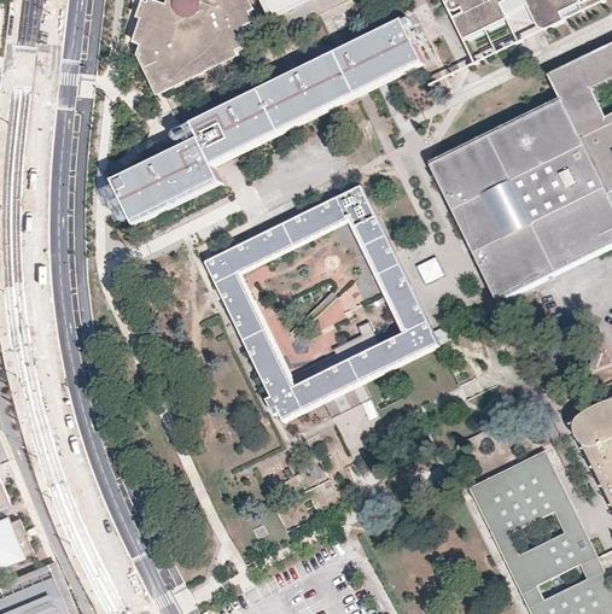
[(249,18),(248,16),(239,0),(152,0),(151,5),(146,4),(133,44),(140,46),(138,54),(155,88),(237,53),(235,48),(242,45),(237,34),(238,33),(239,30),(240,28),(239,25),(250,21),(249,18)]
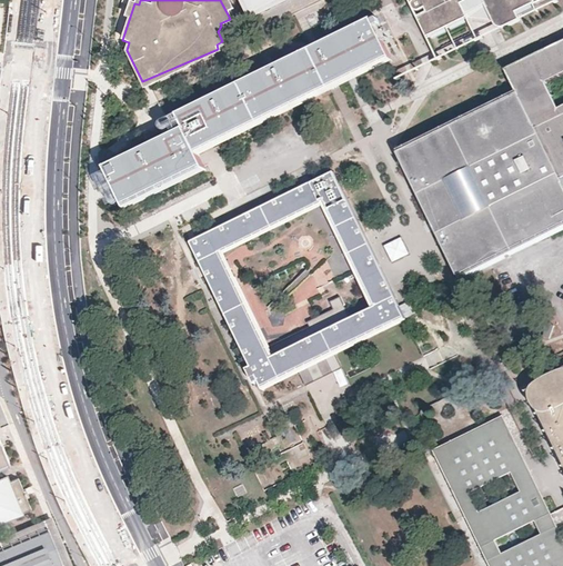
[(240,0),(250,20),(254,18),(260,15),(290,0),(240,0)]
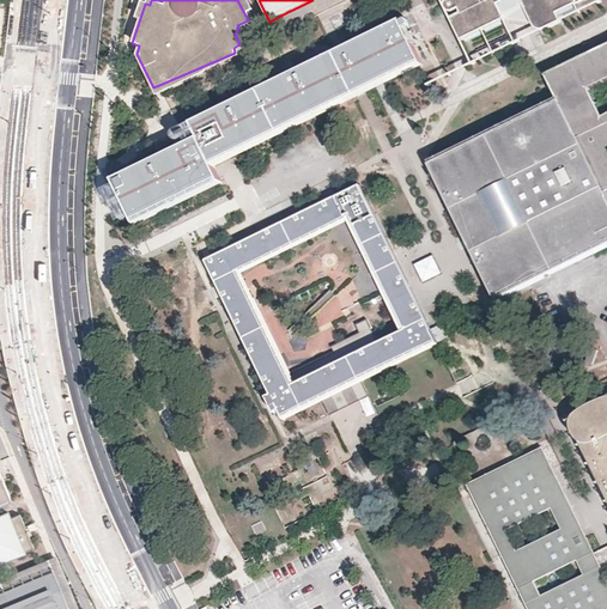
[(313,0),(280,16),(274,19),(279,29),(338,0),(313,0)]
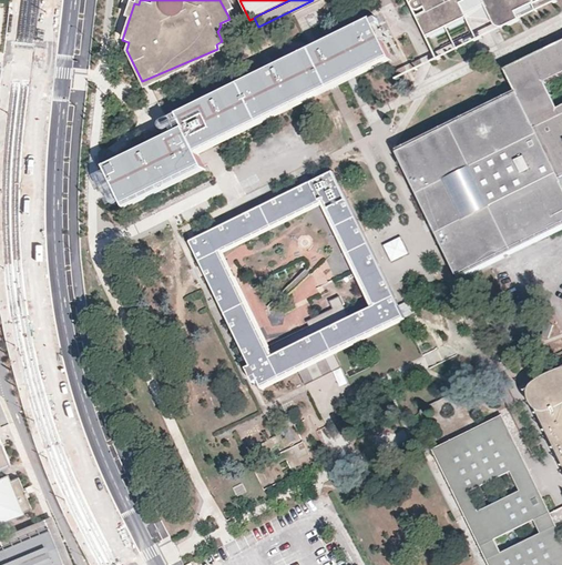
[(480,17),(487,18),(490,24),(491,24),(493,27),(494,27),(515,16),(511,8),(525,0),(406,0),(406,2),(406,4),(408,6),(410,7),(412,6),(419,3),(421,8),(419,10),(414,12),(412,10),(409,11),(422,34),(463,14),(471,16),(480,17)]
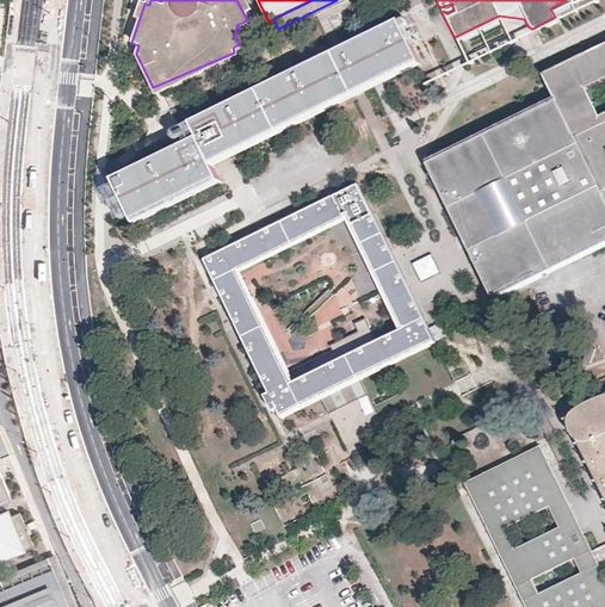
[(197,132),(213,161),(346,95),(417,61),(405,37),(397,24),(395,19),(394,17),(350,38),(333,47),(329,48),(286,69),(190,117),(197,132)]
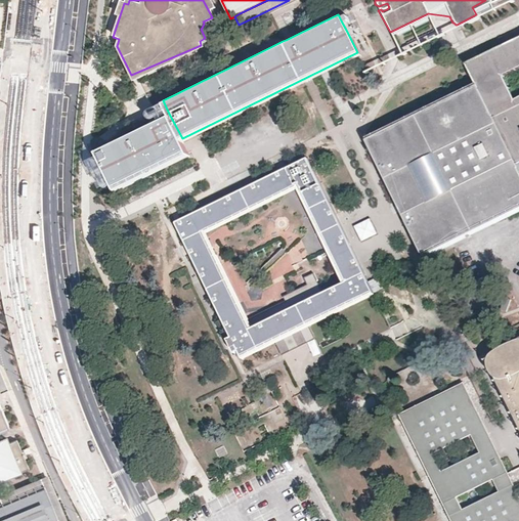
[(462,61),(472,83),(458,91),(372,133),(369,134),(366,135),(364,136),(361,138),(397,209),(398,211),(399,212),(401,215),(419,251),(450,235),(518,201),(518,33),(474,54),(464,59),(462,61)]
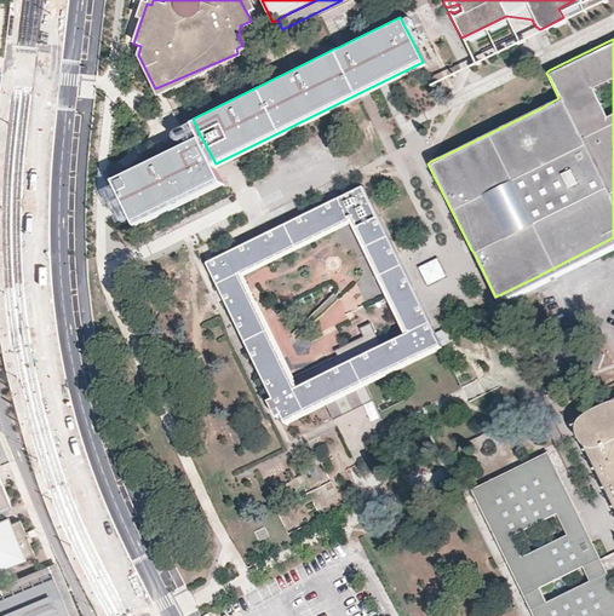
[(141,220),(223,179),(222,177),(218,168),(216,163),(200,134),(181,144),(112,179),(133,224),(141,220)]
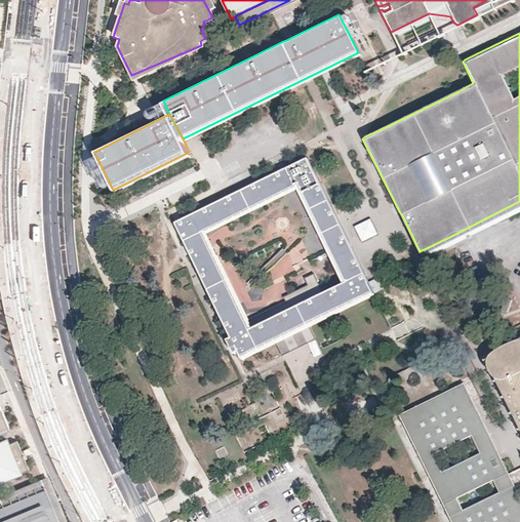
[(276,169),(180,216),(176,218),(170,222),(181,242),(197,274),(233,349),(237,357),(271,342),(277,352),(278,355),(287,350),(294,347),(301,344),(311,338),(304,324),(308,323),(373,290),(362,268),(347,236),(306,155),(286,164),(281,167),(276,169)]
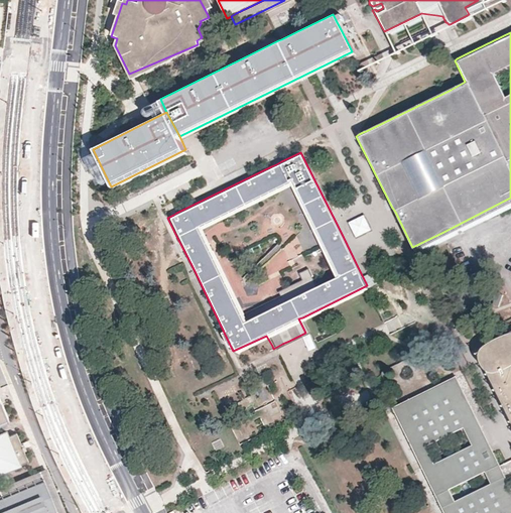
[(369,229),(361,214),(346,221),(354,236),(369,229)]
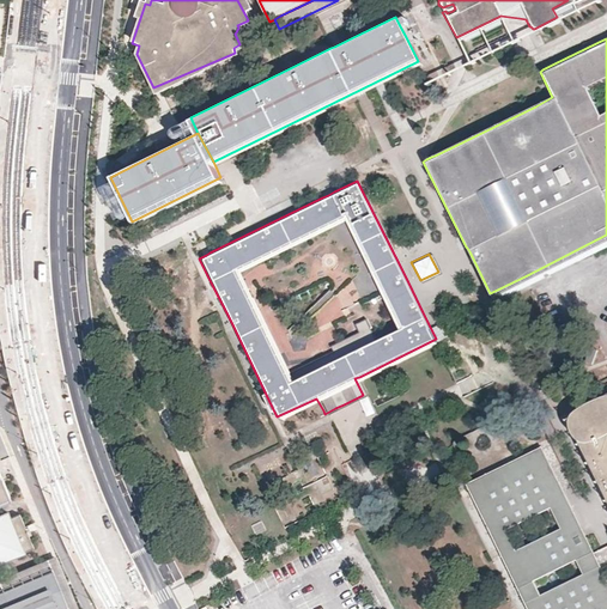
[(592,347),(584,345),(580,359),(587,361),(592,347)]
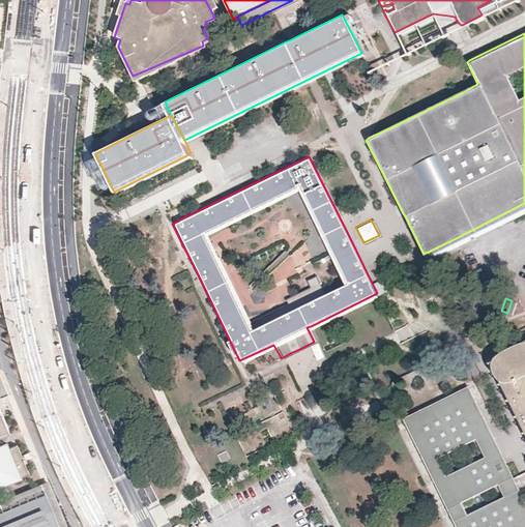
[(524,340),(520,342),(514,344),(507,347),(501,351),(495,355),(493,357),(492,360),(491,362),(491,366),(492,371),(493,373),(495,377),(499,380),(505,392),(514,409),(522,427),(524,432),(524,340)]
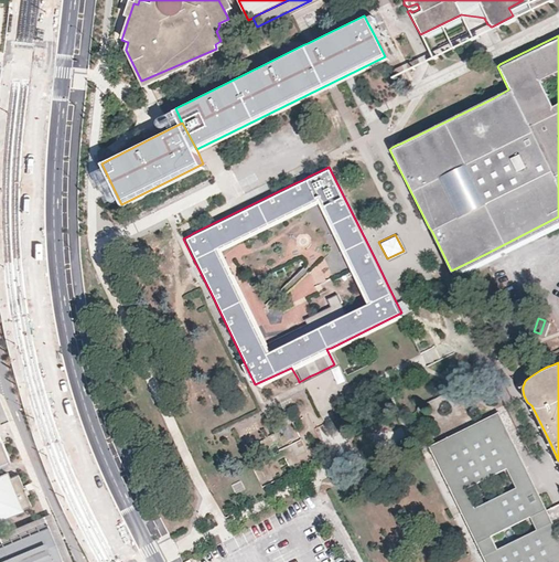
[(426,441),(439,468),(452,494),(462,516),(472,534),(475,533),(476,532),(537,504),(541,502),(537,494),(503,423),(494,405),(447,428),(425,439),(426,441)]
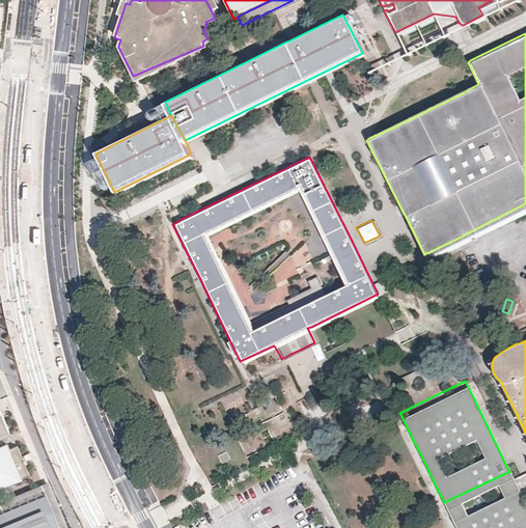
[(0,424),(8,422),(0,401),(0,424)]
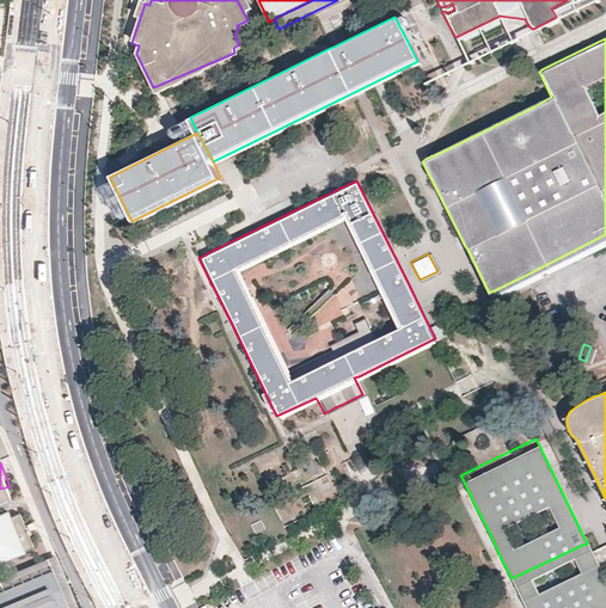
[(6,509),(0,511),(0,551),(19,544),(6,509)]
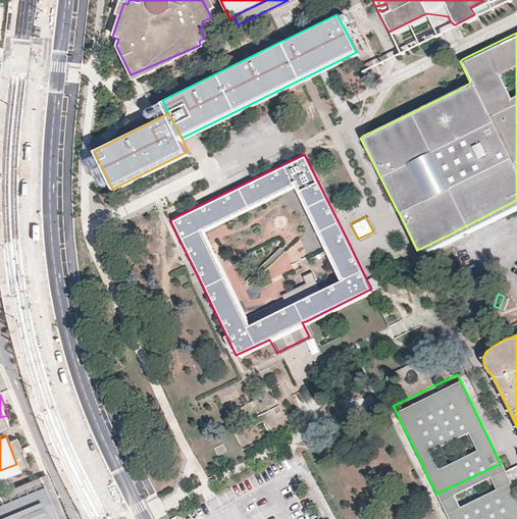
[(507,478),(508,478),(514,475),(516,473),(516,460),(503,467),(502,467),(507,478)]
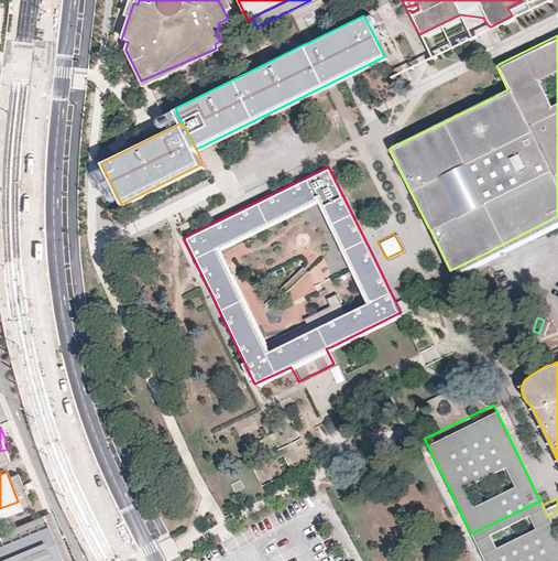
[(540,502),(536,503),(476,531),(474,532),(471,533),(473,539),(477,545),(479,550),(481,553),(484,552),(485,551),(550,522),(549,519),(548,517),(545,510),(543,505),(540,502)]
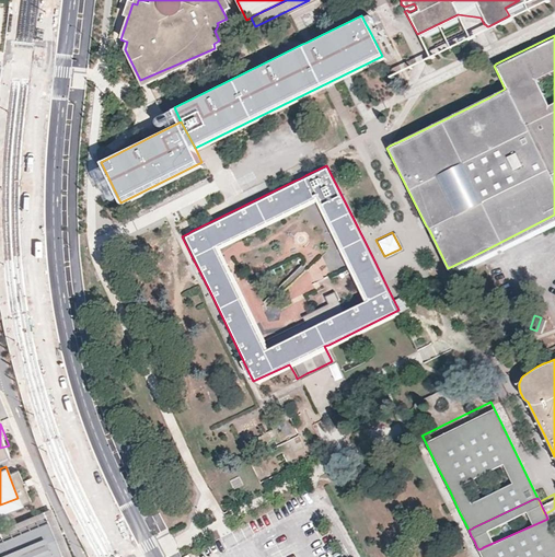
[(70,556),(49,506),(38,510),(43,520),(57,554),(58,556),(70,556)]
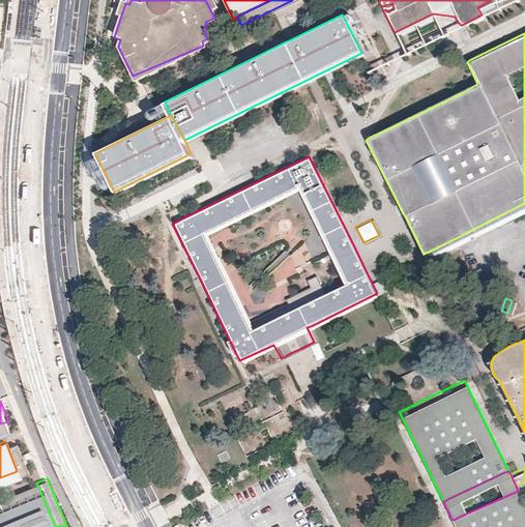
[(0,508),(40,492),(36,482),(30,485),(0,497),(0,508)]
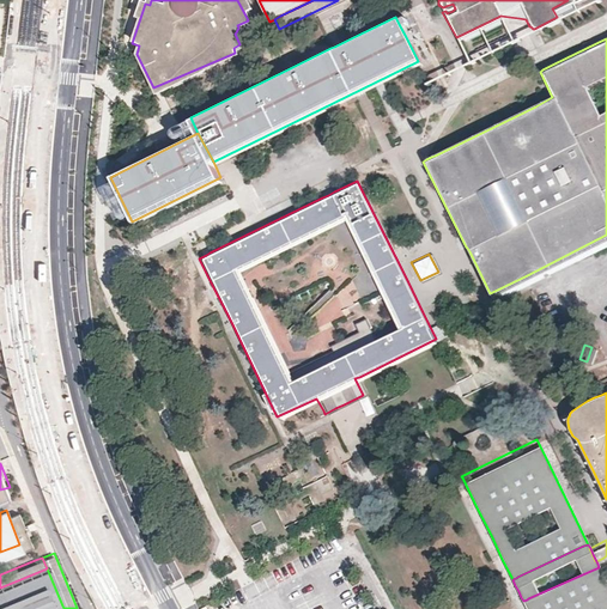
[(527,600),(523,601),(523,603),(526,608),(606,608),(606,583),(599,567),(528,598),(527,600)]
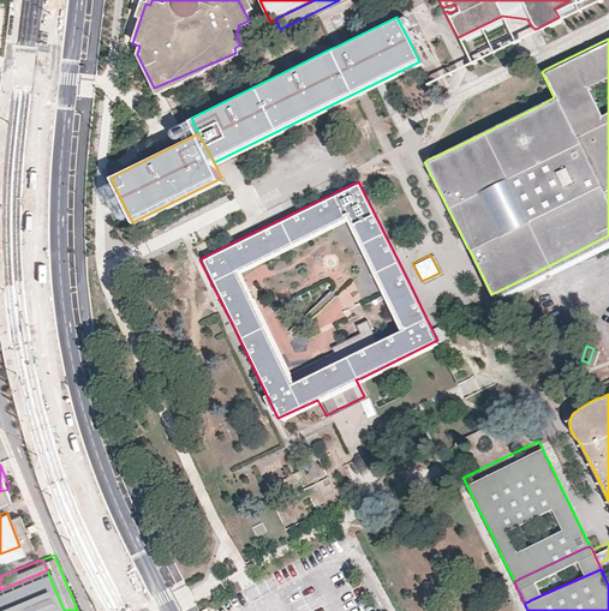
[(0,610),(53,610),(63,607),(47,570),(0,589),(0,610)]
